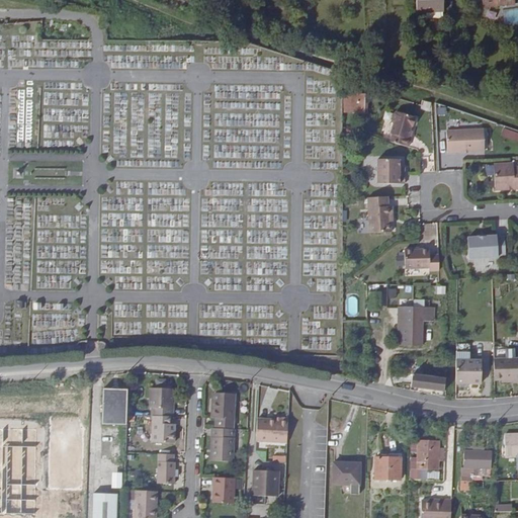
[(443,18),(442,0),(415,0),(416,19),(443,18)]
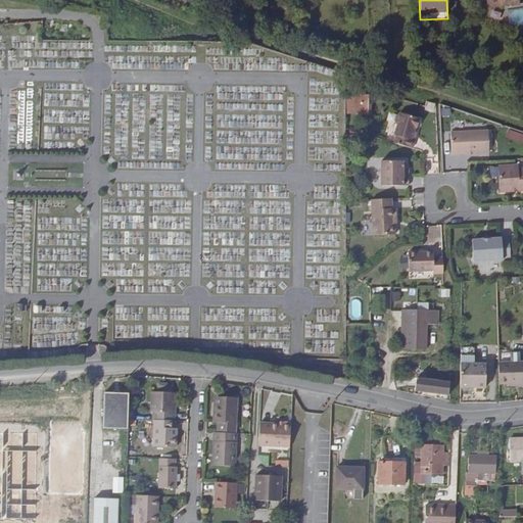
[(508,24),(522,24),(522,7),(508,8),(508,24)]
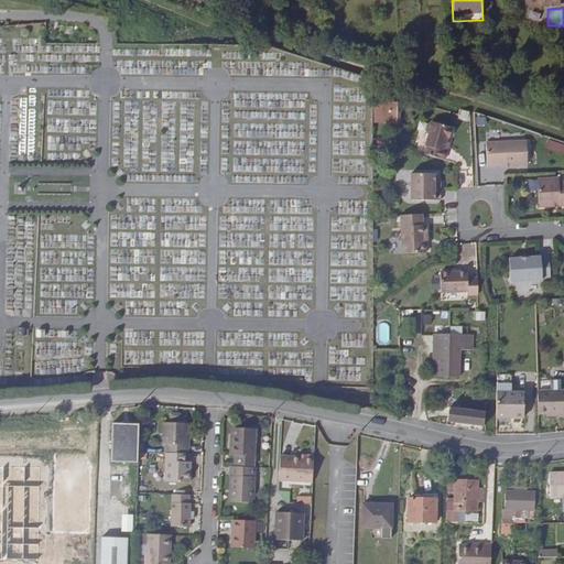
[(400,98),(386,94),(381,112),(396,116),(400,98)]
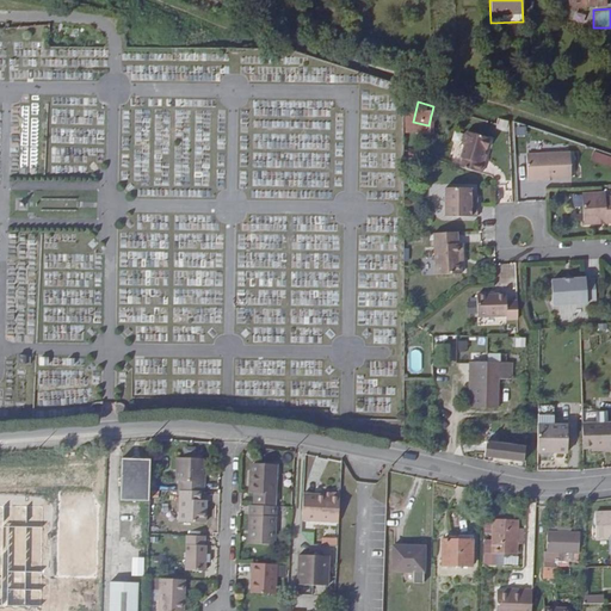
[(462,159),(460,167),(481,173),(483,164),(481,162),(483,154),(485,149),(487,149),(489,139),(467,133),(464,134),(462,142),(463,144),(460,158),(462,159)]
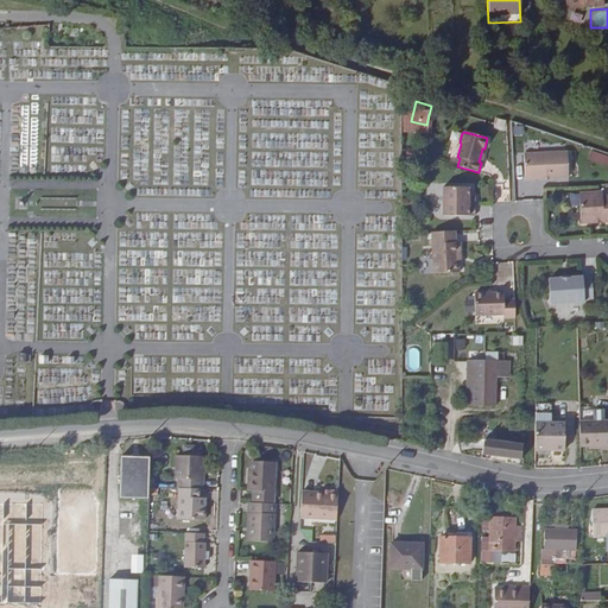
[(607,154),(591,149),(588,158),(607,165),(607,154)]
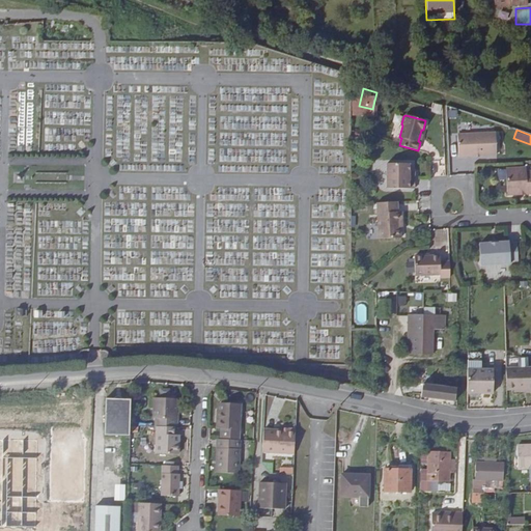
[(497,156),(496,134),(458,135),(459,158),(467,158),(467,157),(497,156)]
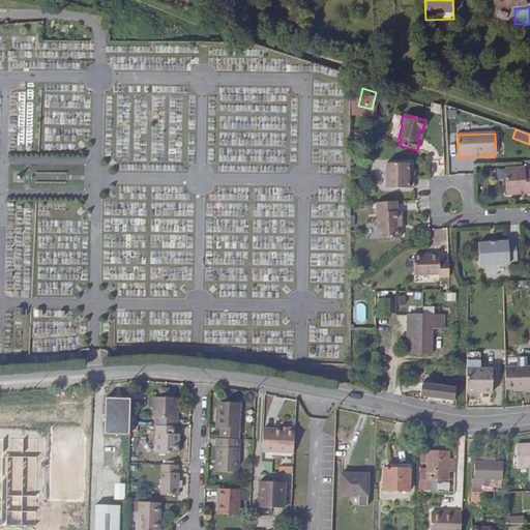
[(409,180),(409,173),(409,165),(387,165),(387,189),(414,189),(414,180),(409,180)]
